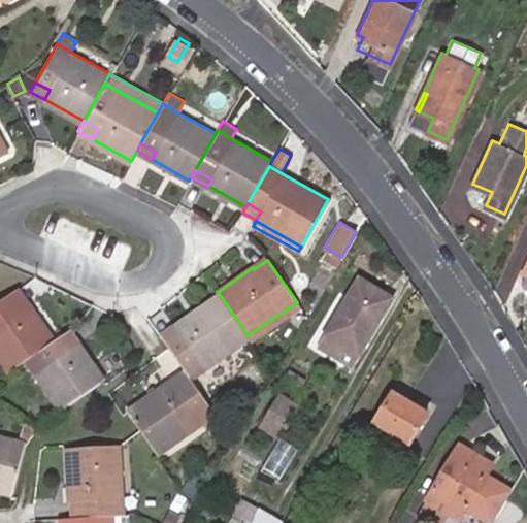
[(316,345),(337,358),(344,345),(357,353),(382,309),(373,304),(383,290),(357,274),(316,345)]
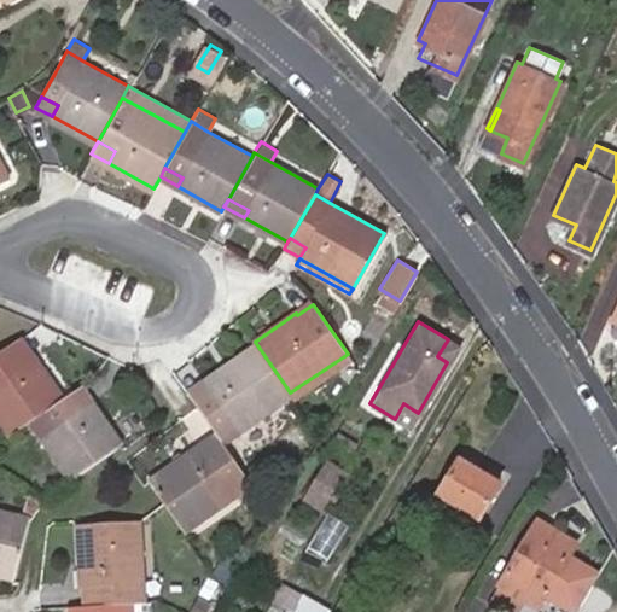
[(23,360),(31,354),(21,338),(13,344),(23,360)]
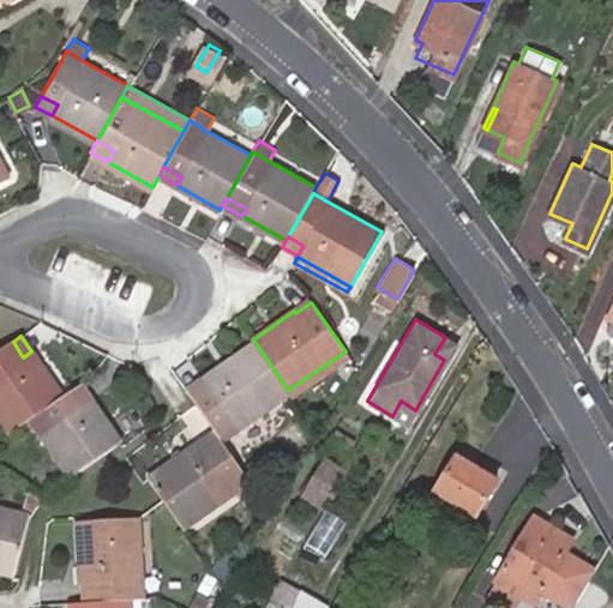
[(455,342),(445,337),(434,354),(444,360),(455,342)]
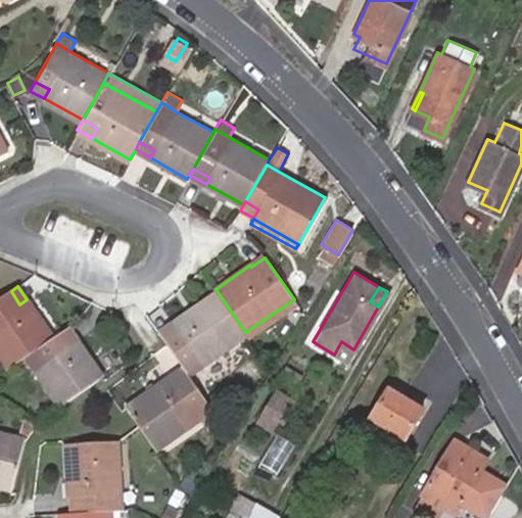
[(188,371),(245,332),(216,289),(171,320),(177,328),(164,337),(168,342),(183,365),(188,371)]
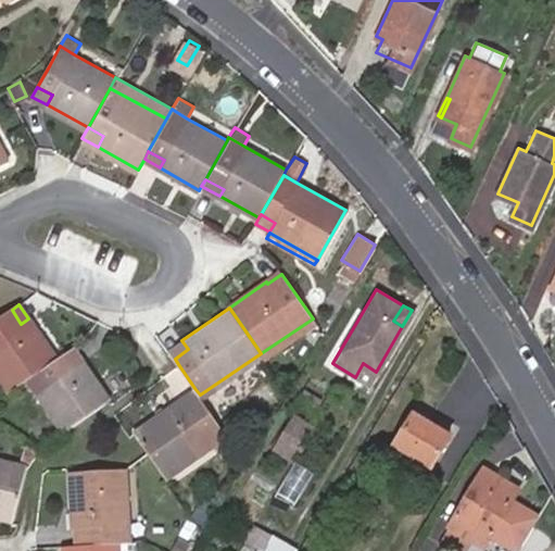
[(0,375),(11,390),(27,379),(57,358),(28,318),(21,324),(12,310),(0,317),(0,375)]
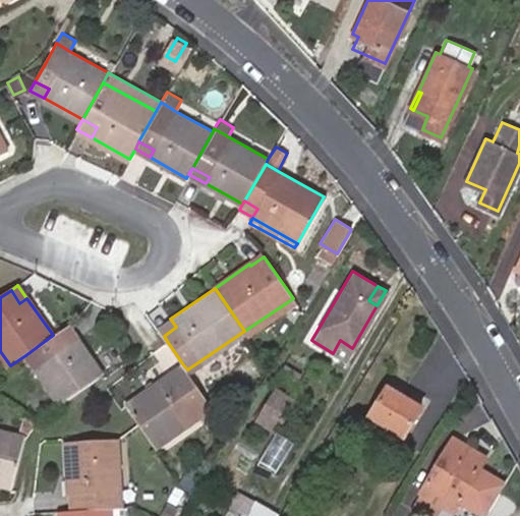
[(170,319),(159,328),(164,336),(176,327),(170,319)]
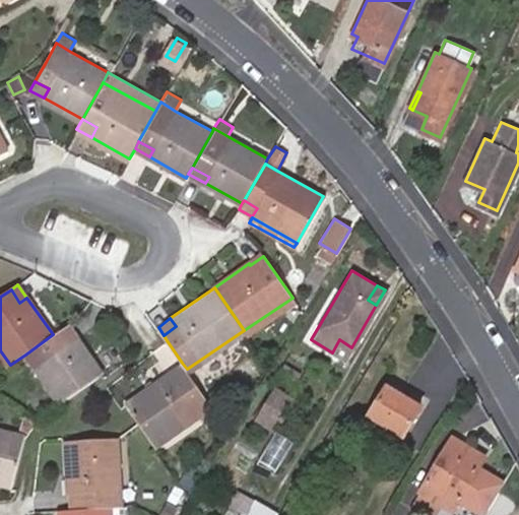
[(69,339),(77,334),(68,323),(61,328),(69,339)]
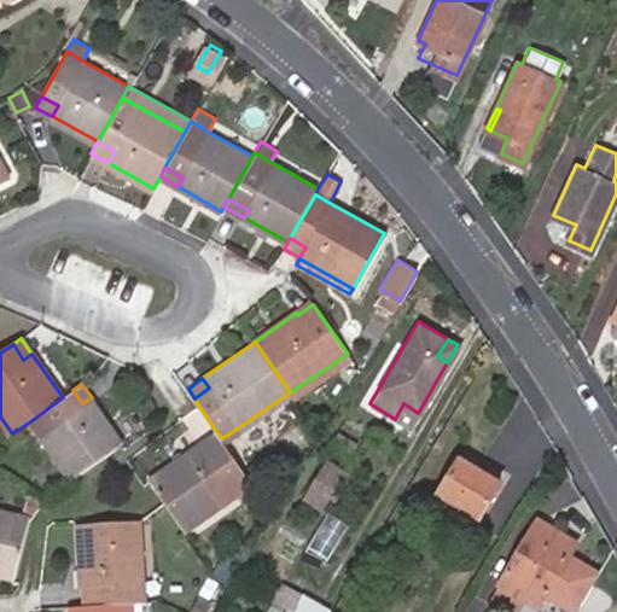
[(30,421),(71,479),(122,443),(123,443),(92,397),(82,403),(73,390),(63,397),(30,421)]
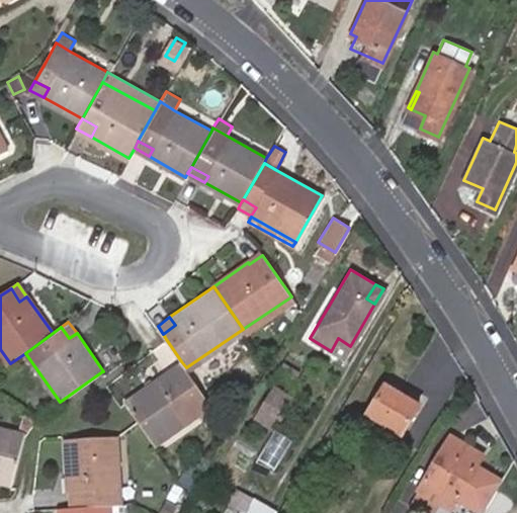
[(338,338),(331,351),(343,358),(350,346),(338,338)]
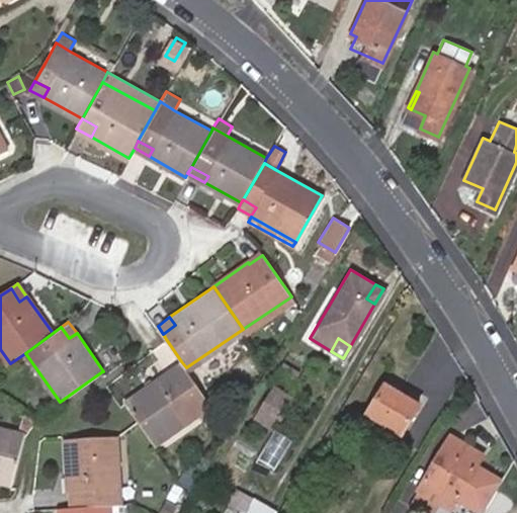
[(186,367),(181,361),(168,369),(173,377),(186,367)]
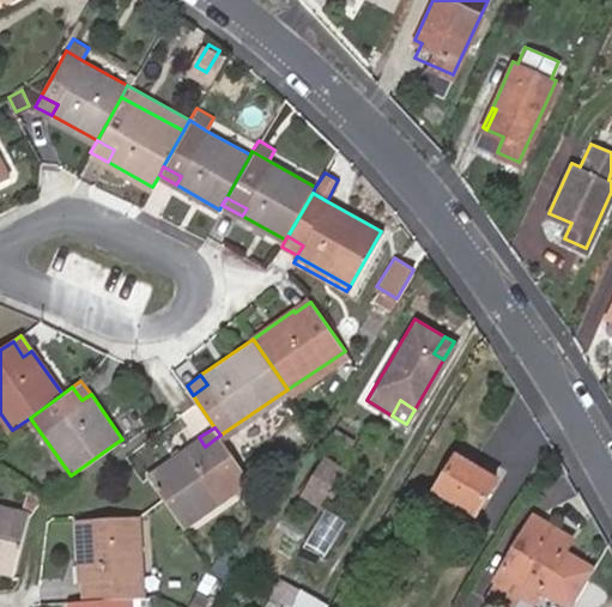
[(147,474),(185,526),(234,490),(244,505),(261,493),(220,435),(205,447),(199,437),(147,474)]
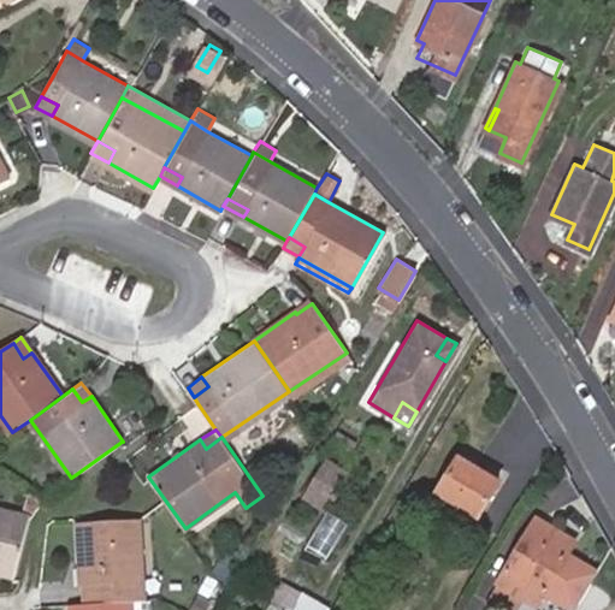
[(495,478),(456,456),(436,490),(475,513),(495,478)]
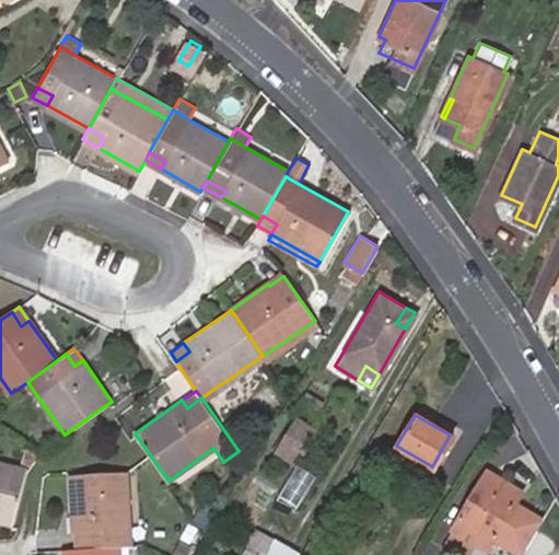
[(291,461),(311,428),(290,416),(270,450),(291,461)]
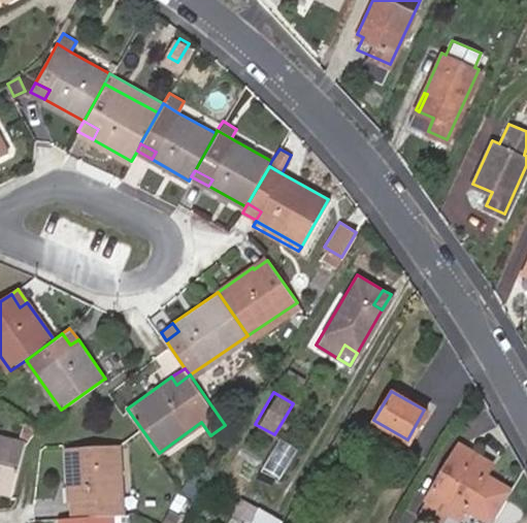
[(18,432),(27,438),(36,427),(27,420),(18,432)]
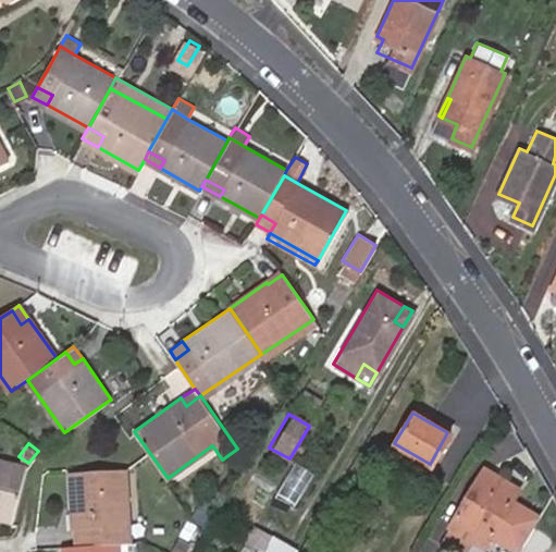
[(0,516),(12,519),(27,464),(0,456),(0,516)]
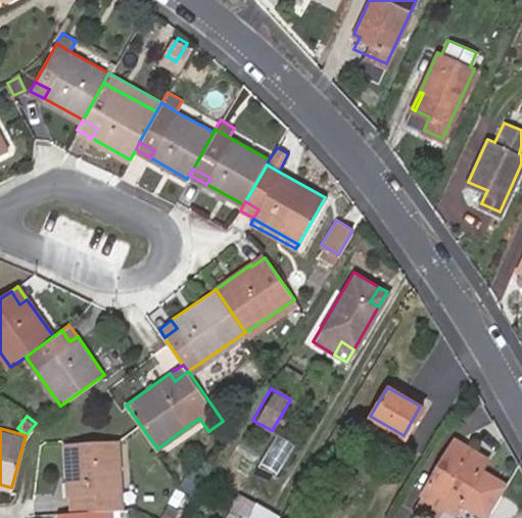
[(274,430),(262,461),(283,470),(295,439),(274,430)]
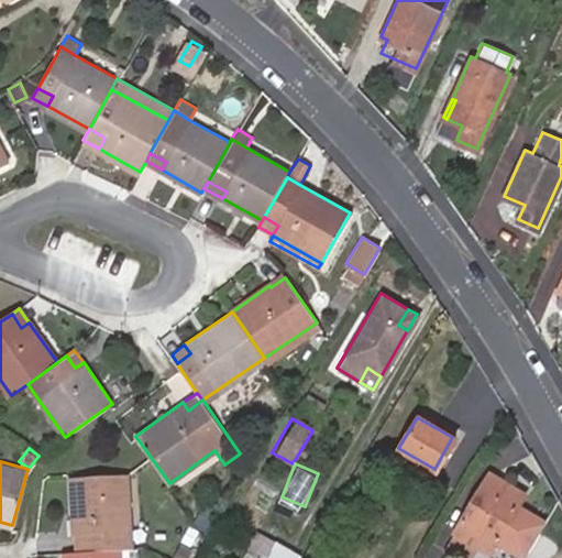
[(543,520),(515,503),(521,491),(489,471),(454,529),(478,545),(486,549),(498,531),(510,538),(527,548),(543,520)]
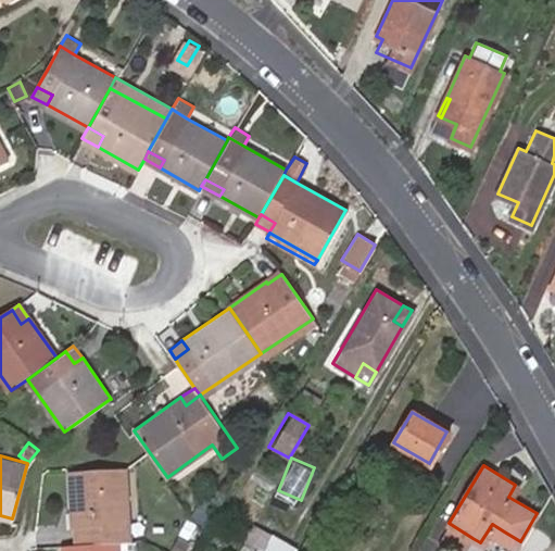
[(118,541),(126,541),(124,466),(67,470),(71,526),(80,526),(80,543),(118,541)]
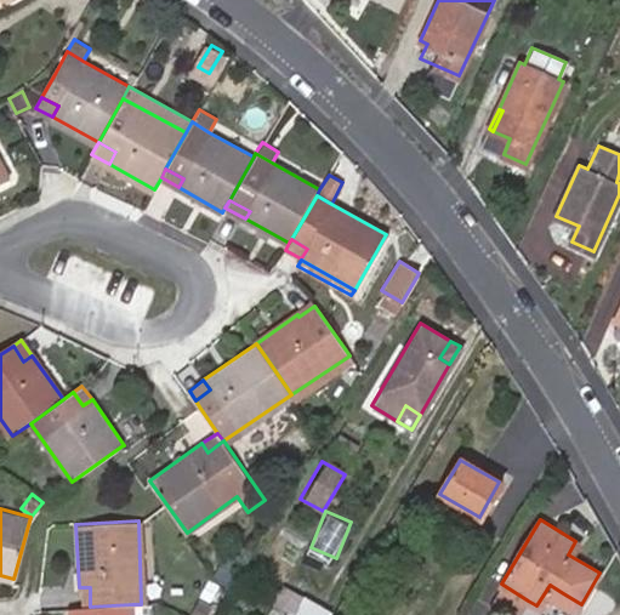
[(245,561),(227,550),(219,564),(237,575),(245,561)]
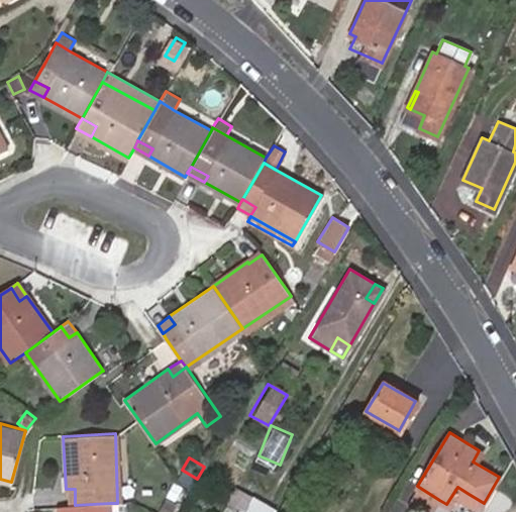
[(233,491),(225,486),(220,493),(228,499),(233,491)]
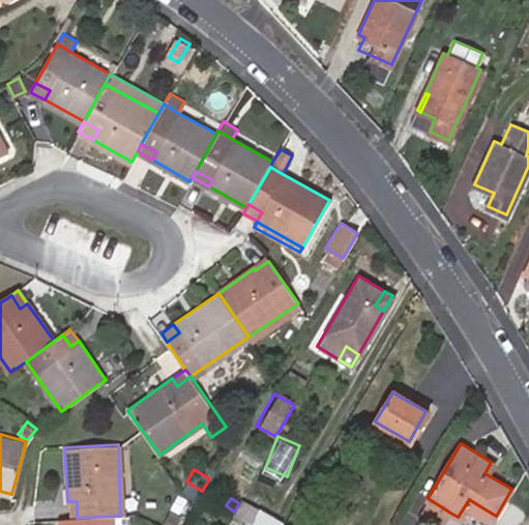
[(437,524),(442,524),(450,513),(428,498),(418,515),(437,524)]
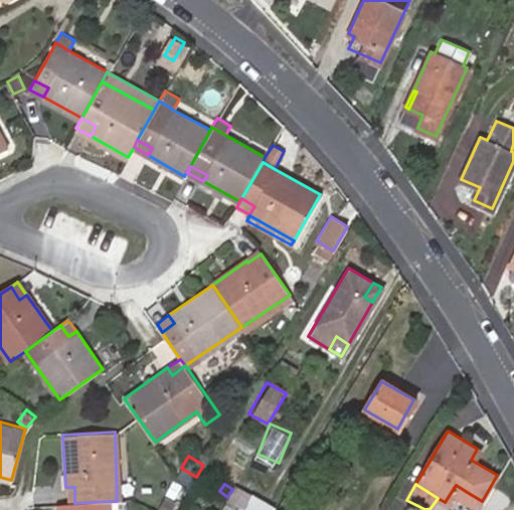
[(243,506),(240,509),(270,509),(274,505),(251,492),(250,494),(235,485),(232,489),(227,497),(243,506)]
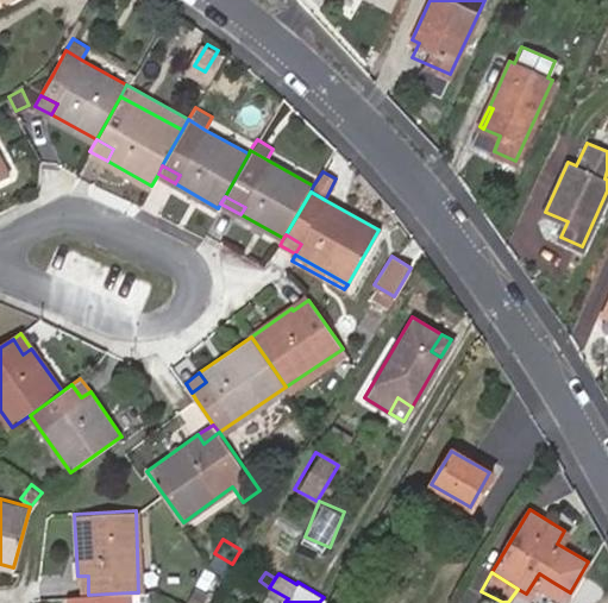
[(77,576),(77,595),(88,595),(88,576),(77,576)]
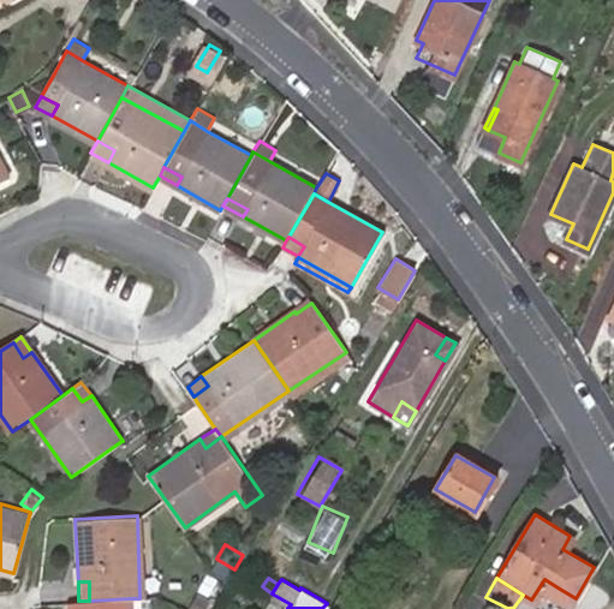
[(130,608),(131,598),(89,601),(78,601),(69,602),(69,608),(130,608)]
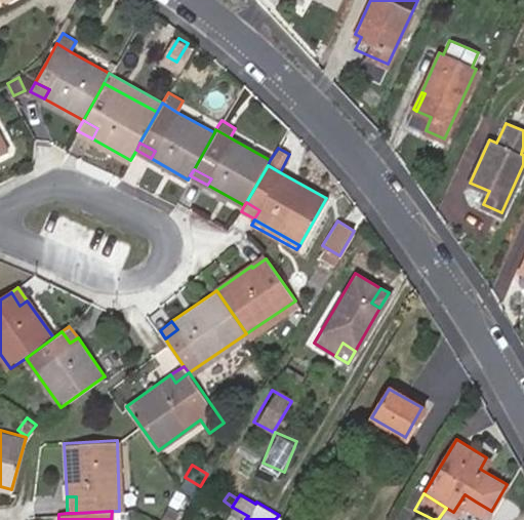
All buildings are outlined.
